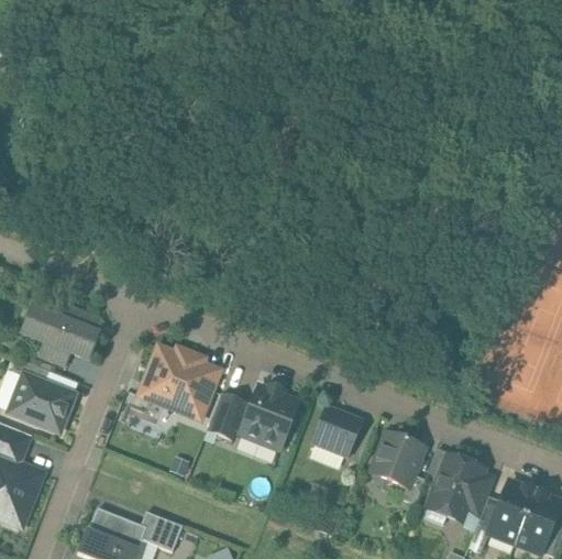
[(90,317),(68,308),(64,320),(42,311),(32,337),(46,342),(42,354),(65,363),(69,351),(88,358),(98,333),(85,329),(90,317)]
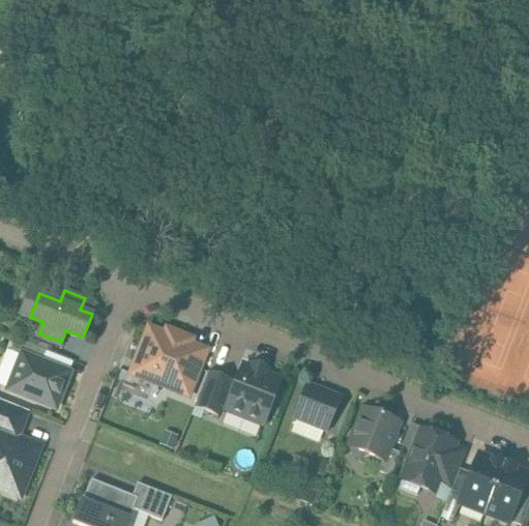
[(189,342),(149,326),(131,372),(154,381),(158,369),(176,376),(189,342)]
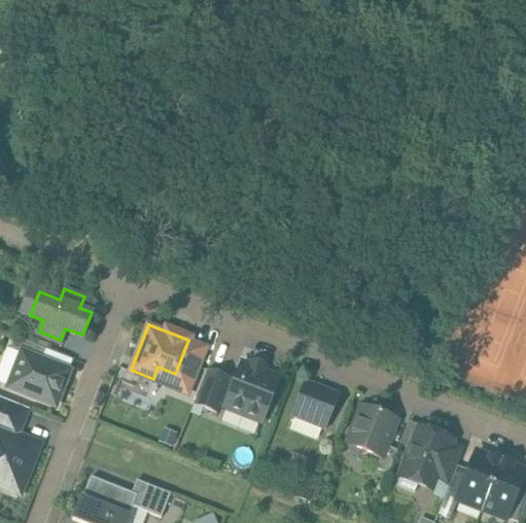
[(46,347),(15,335),(10,347),(23,352),(23,351),(41,358),(46,347)]
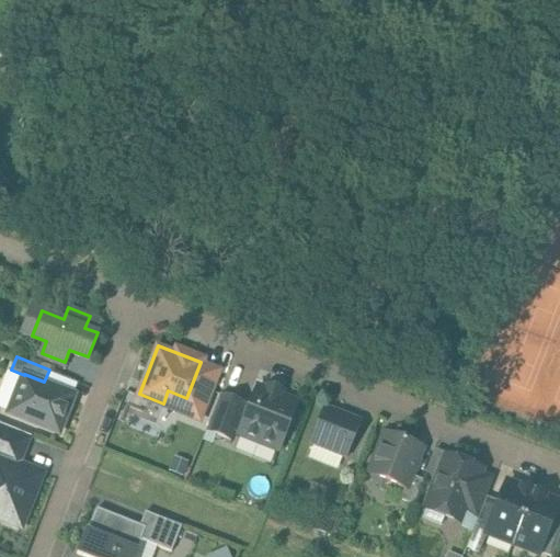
[(201,362),(186,398),(204,406),(218,370),(201,362)]
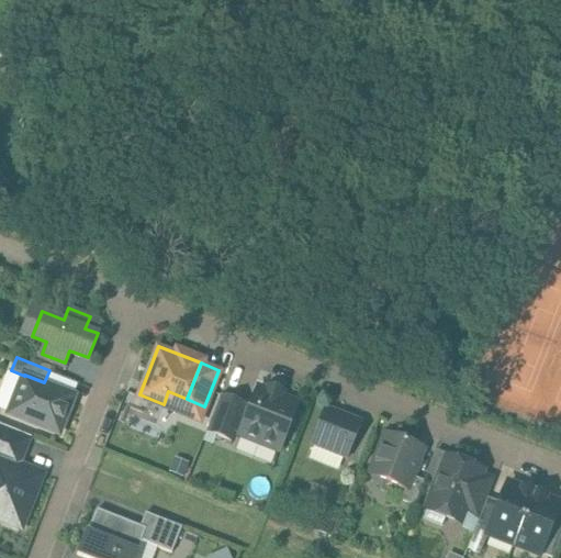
[(44,382),(24,375),(24,376),(10,411),(59,431),(74,394),(44,382)]
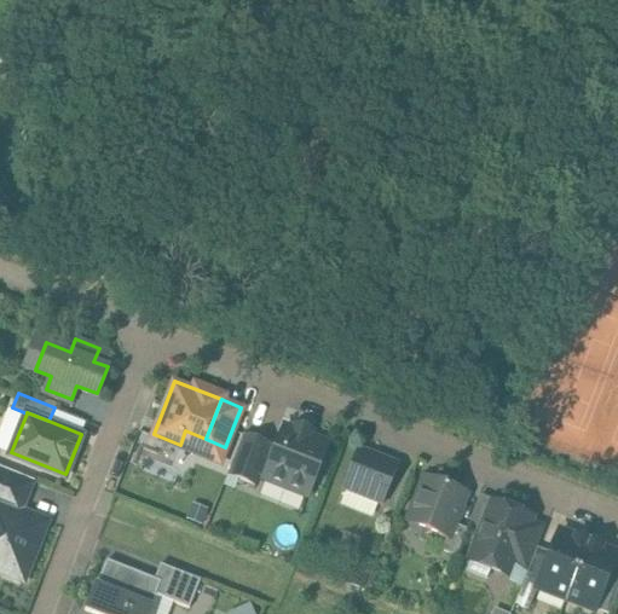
[(284,423),(264,475),(309,493),(329,441),(310,434),(312,429),(296,423),(295,428),(284,423)]
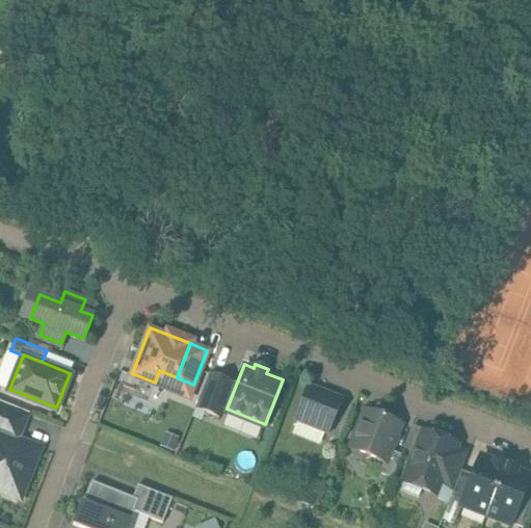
[(234,381),(209,372),(195,405),(220,415),(234,381)]
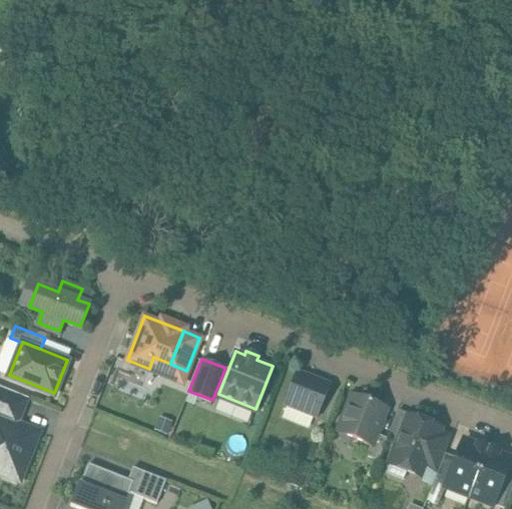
[(330,384),(297,371),(284,403),(318,416),(330,384)]
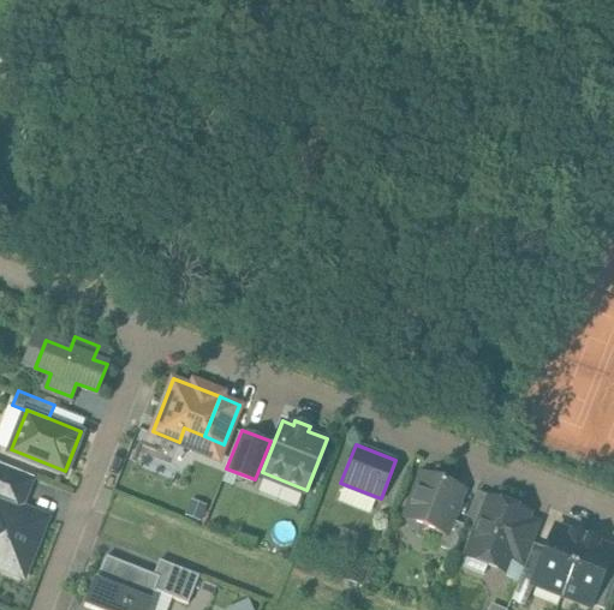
[(463,486),(424,471),(406,518),(409,519),(412,524),(419,527),(425,525),(445,532),(451,518),(463,486)]
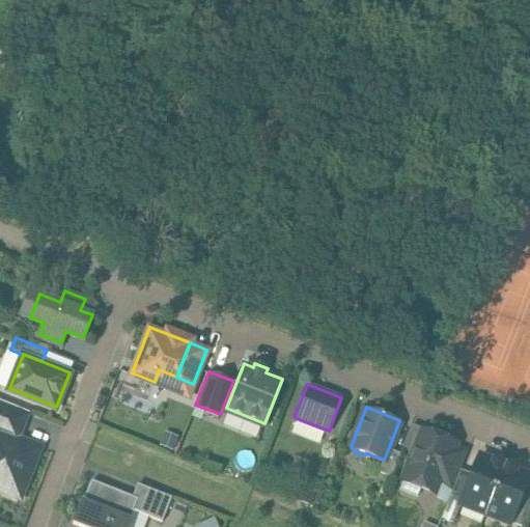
[(25,418),(0,408),(0,430),(17,437),(25,418)]
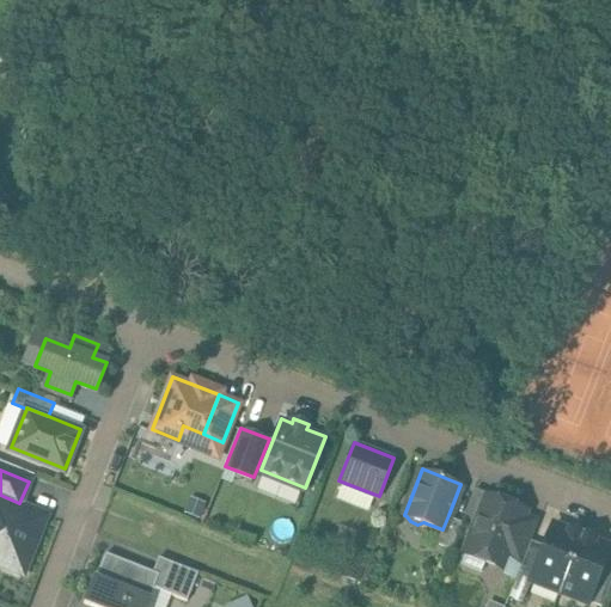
[(19,503),(0,495),(0,562),(24,571),(47,514),(19,503)]
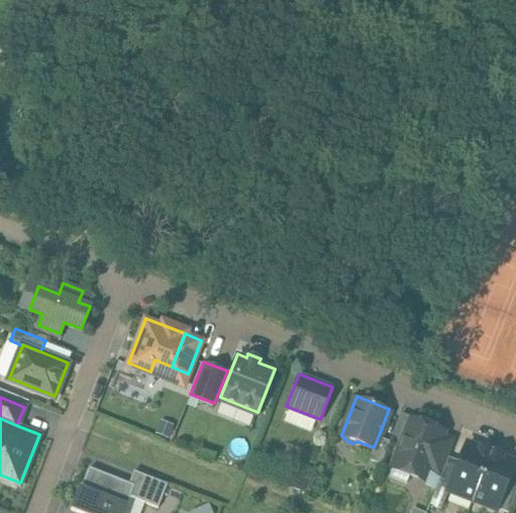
[(443,431),(411,418),(392,467),(393,467),(390,474),(407,481),(412,469),(426,475),(429,469),(442,434),(443,431)]
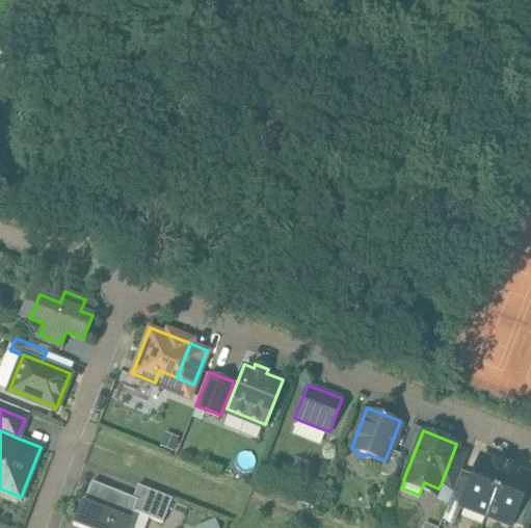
[(455,447),(442,482),(454,487),(461,469),(469,452),(455,447)]
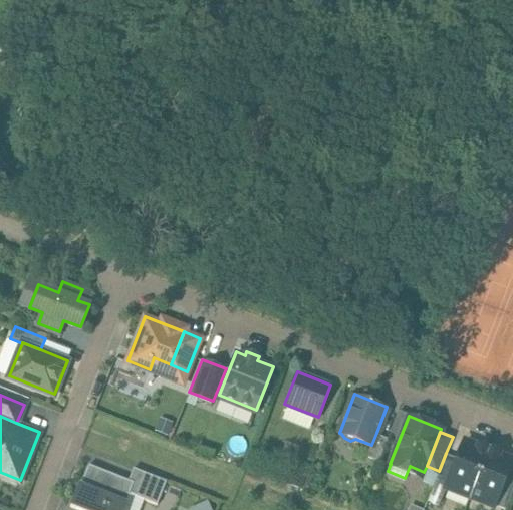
[(388,437),(376,433),(371,445),(367,455),(378,460),(388,437)]
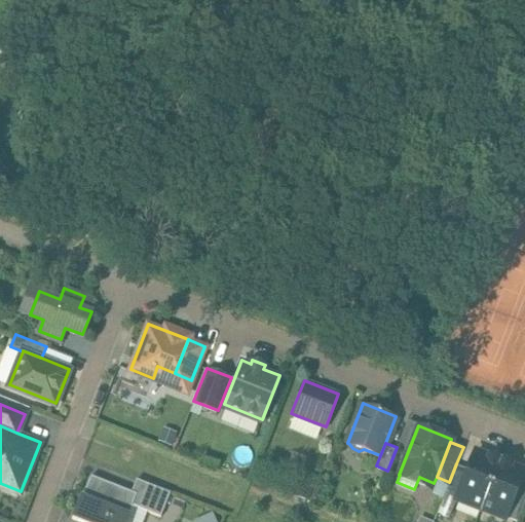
[(489,455),(476,450),(469,468),(457,496),(456,497),(481,508),(500,457),(490,453),(489,455)]
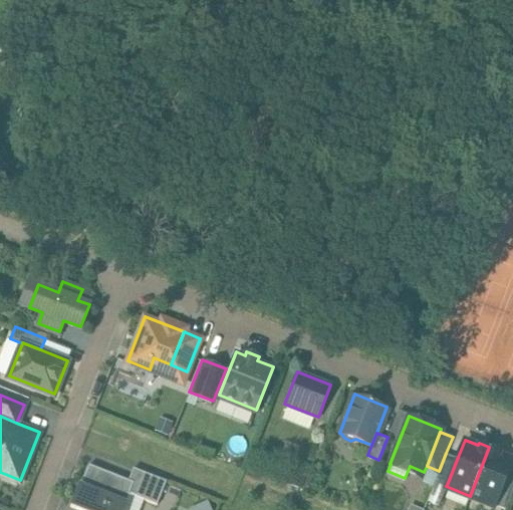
[(500,452),(489,447),(470,496),(494,505),(495,504),(506,477),(512,462),(512,459),(499,454),(500,452)]
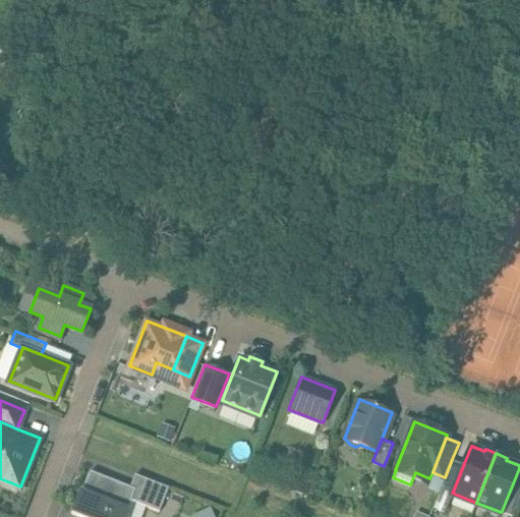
[(445,477),(441,487),(453,492),(464,463),(452,459),(445,477)]
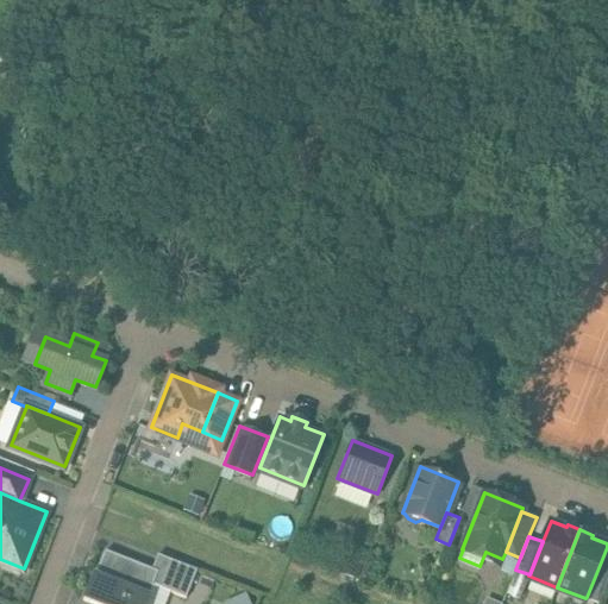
[(152,567),(106,548),(95,574),(93,573),(85,597),(101,603),(146,603),(151,596),(149,596),(154,583),(158,570),(152,567)]
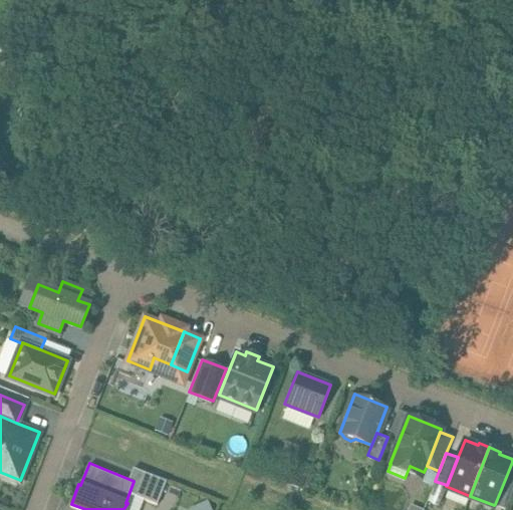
[(167,479),(134,466),(129,479),(134,481),(130,492),(158,503),(167,479)]
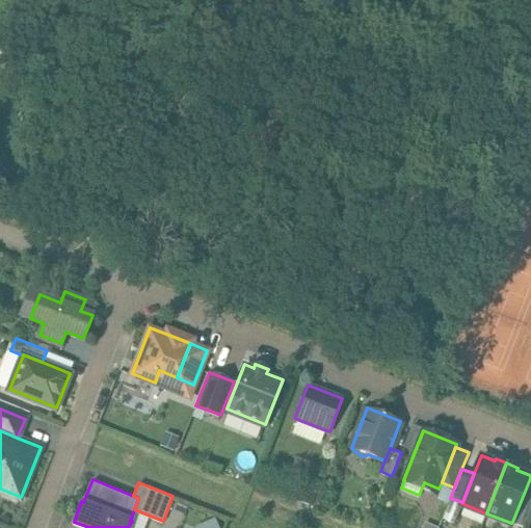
[(530,496),(524,494),(512,522),(524,526),(530,508),(530,496)]
